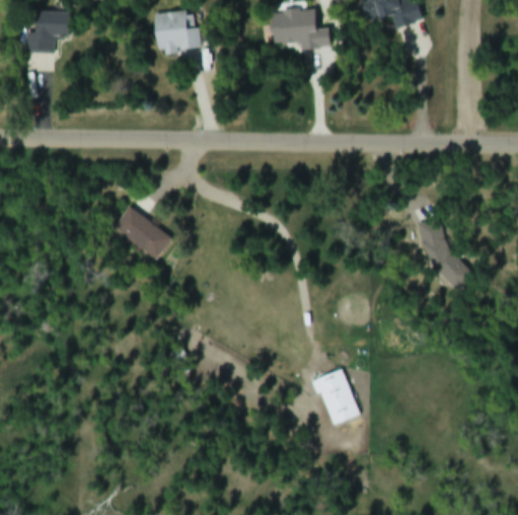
[(395,26),(422,21),(419,8),(412,9),(410,0),(367,0),(367,1),(359,2),(362,21),(393,15),(395,26)]
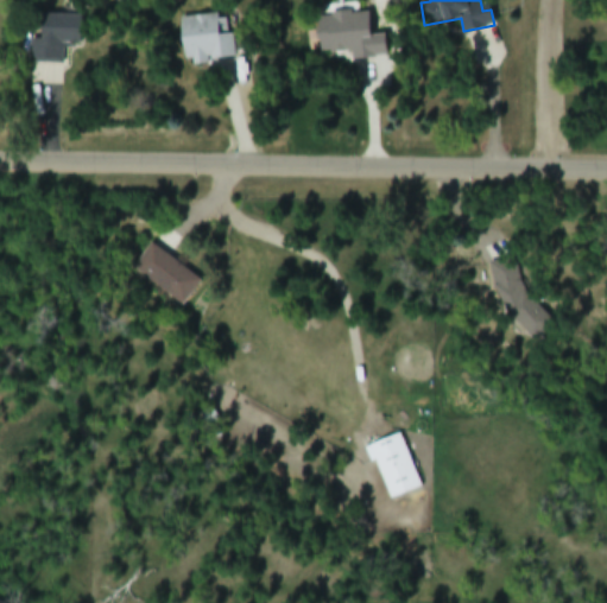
[(320,50),(352,49),(352,57),(386,55),(385,32),(371,33),(370,11),(318,13),(320,50)]
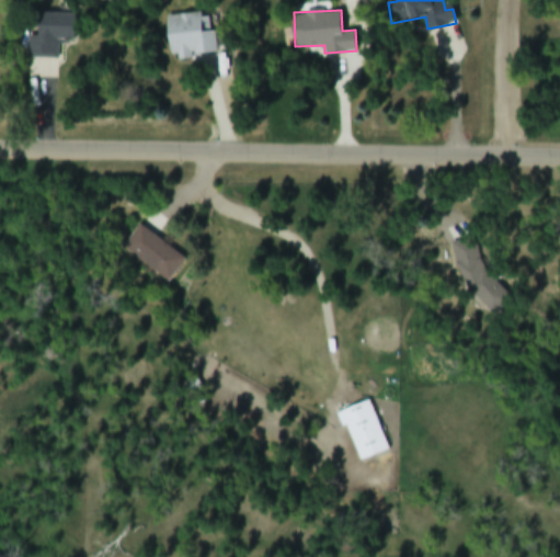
[(57,56),(57,42),(73,42),(73,12),(38,11),(37,34),(27,33),(27,56),(57,56)]
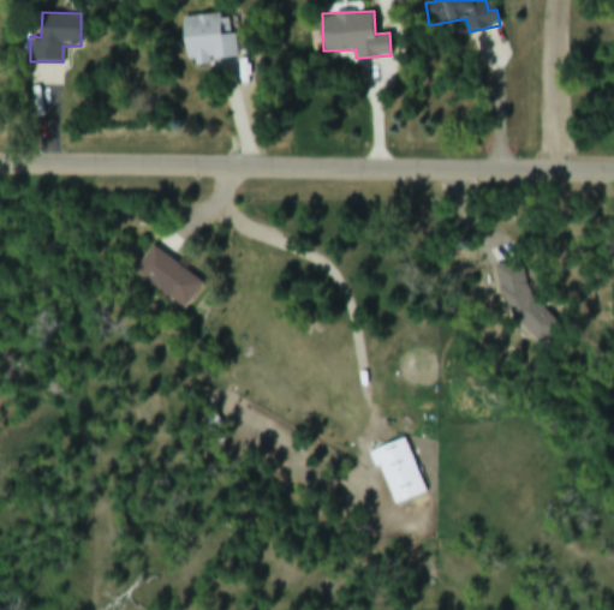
[(236,58),(232,12),(183,16),(186,61),(236,58)]
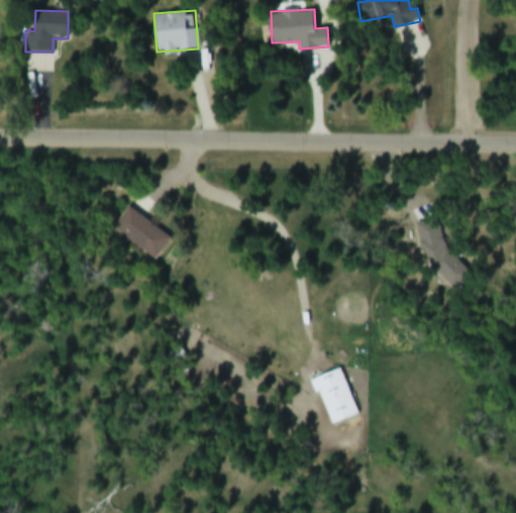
[(127,206),(113,226),(156,257),(170,237),(127,206)]
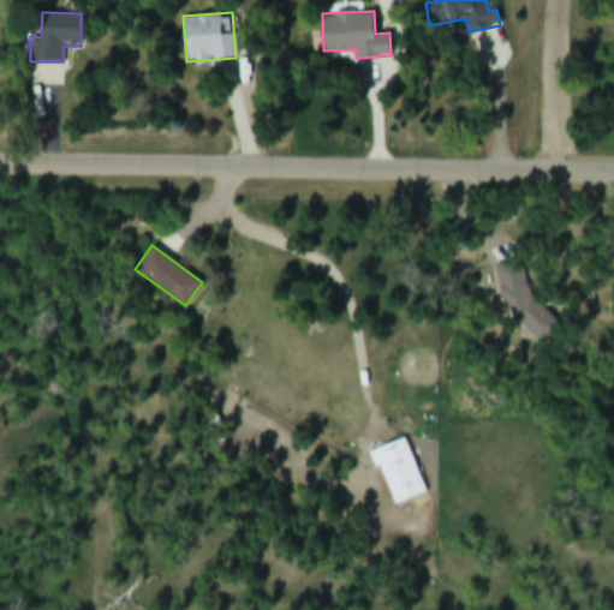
[(373,449),(392,503),(425,492),(406,437),(373,449)]
